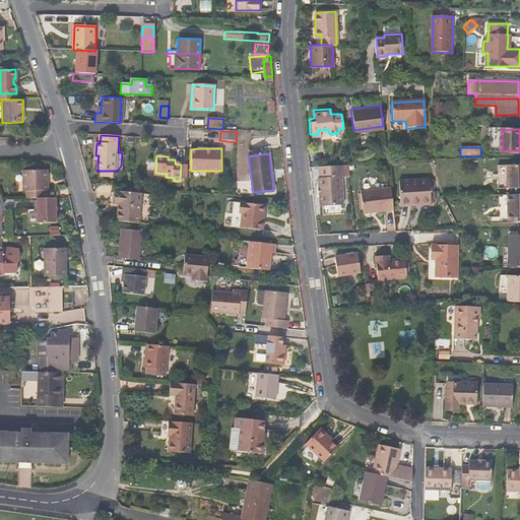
[(340,176),(343,176),(342,165),(321,166),(321,175),(318,175),(317,175),(319,203),(342,202),(340,176)]
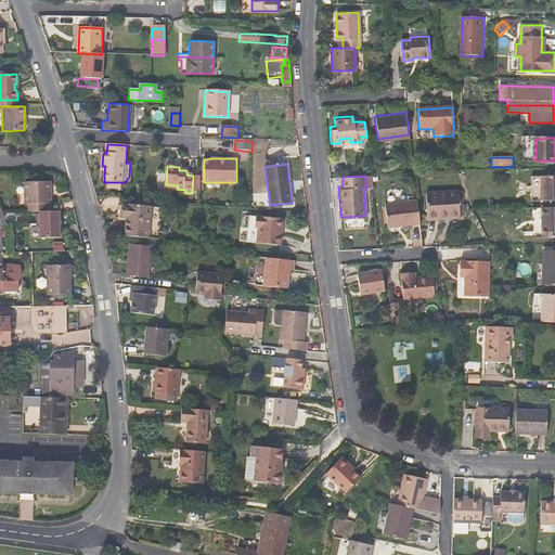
[(531,202),(543,202),(554,201),(554,177),(542,177),(531,177),(531,188),(531,202)]
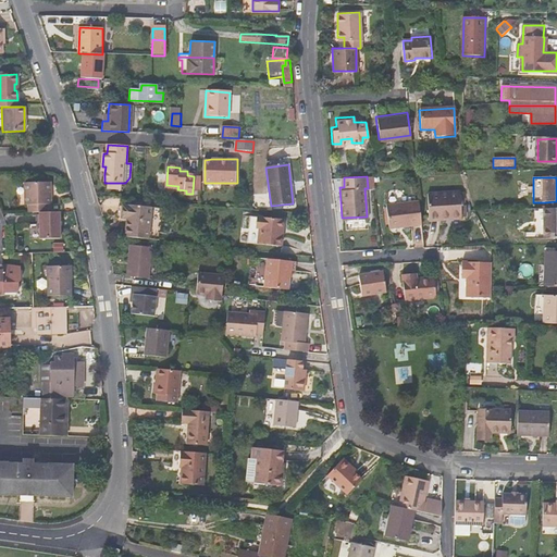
[(39,213),(48,212),(47,203),(50,203),(49,181),(25,182),(25,205),(28,205),(28,213),(39,213)]
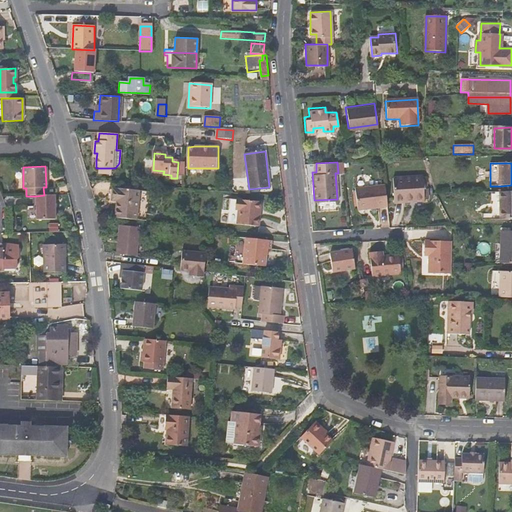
[(393,180),(395,200),(416,198),(416,201),(425,200),(421,176),(393,180)]
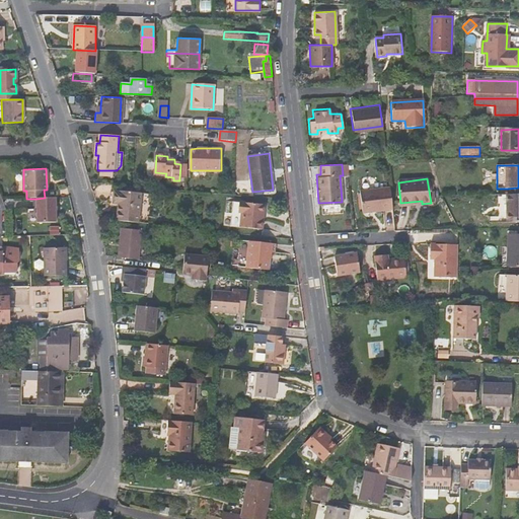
[(393,211),(390,189),(359,193),(362,215),(393,211)]
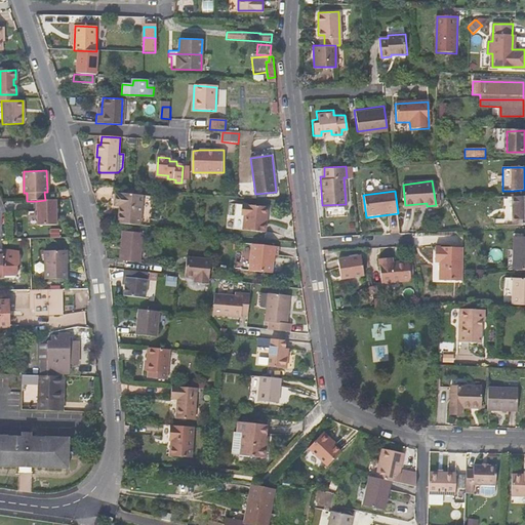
[(140,226),(143,196),(121,194),(121,196),(116,195),(115,205),(120,206),(118,224),(140,226)]
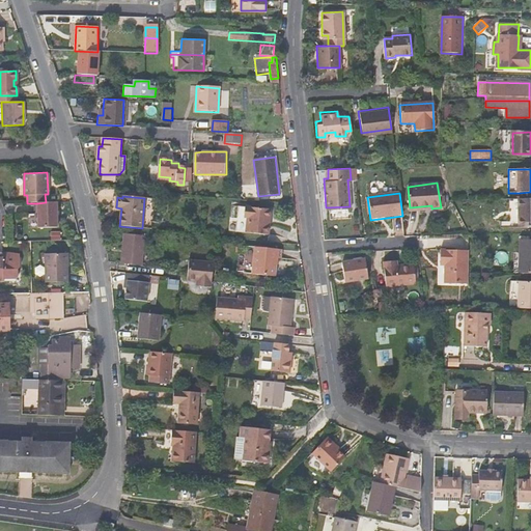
[(530,199),(520,199),(520,228),(530,228),(530,199)]
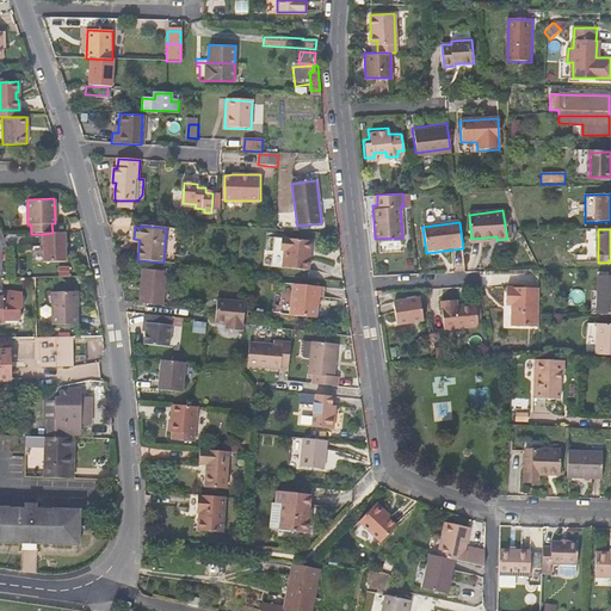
[(66,247),(66,242),(65,233),(53,233),(43,234),(44,263),(66,263),(66,247)]
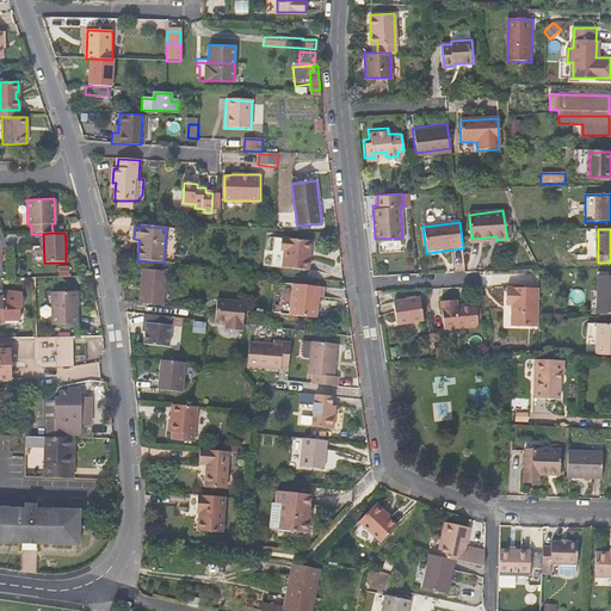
[(282,250),(282,238),(275,236),(272,266),(283,267),(285,250),(282,250)]
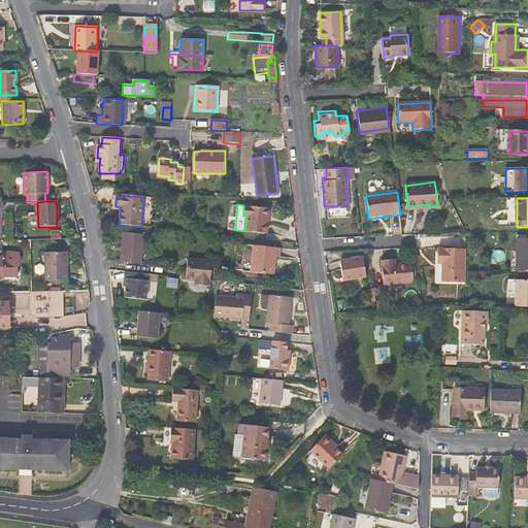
[(269,207),(243,205),(243,216),(246,216),(244,231),(266,233),(269,207)]
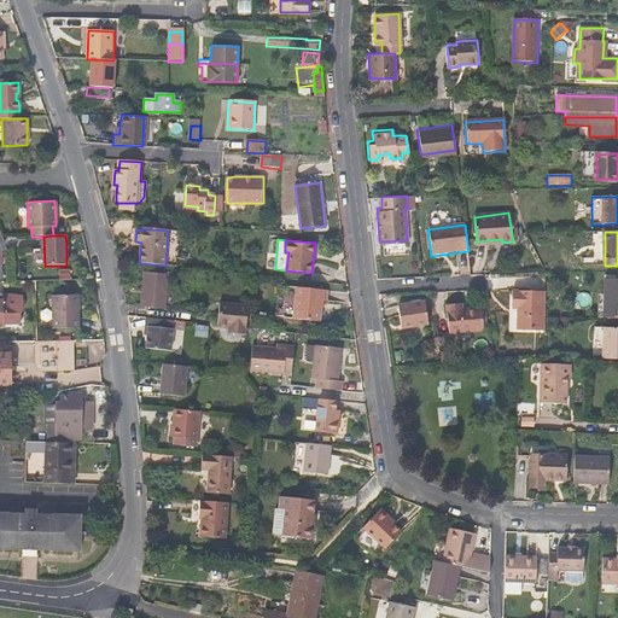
[(143,307),(165,309),(169,274),(146,272),(143,307)]
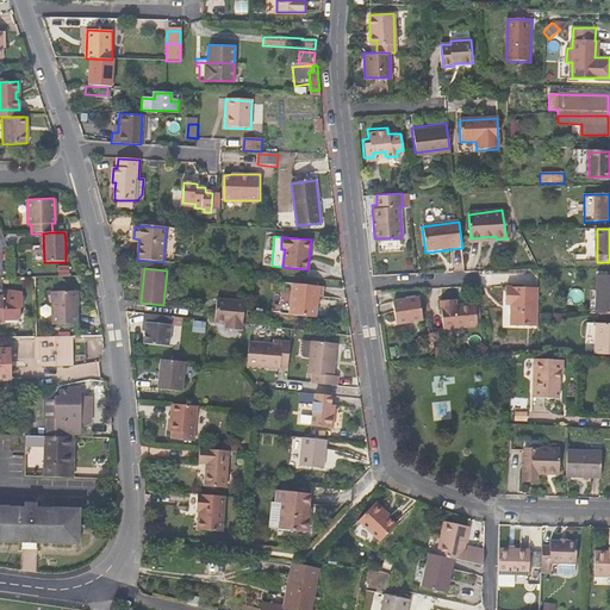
[(596,313),(609,313),(609,275),(598,275),(596,313)]
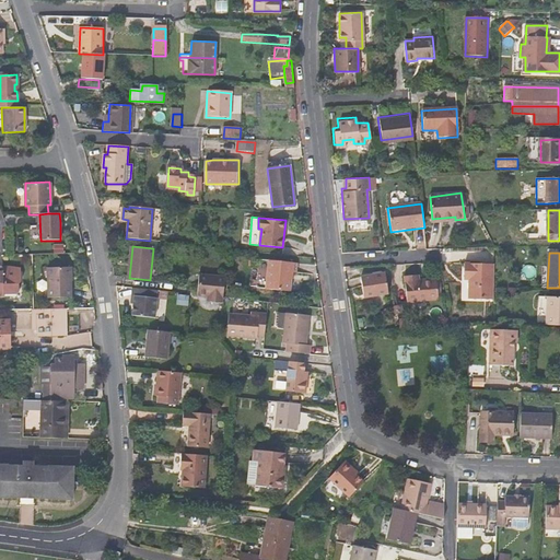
[(295,263),(269,260),(266,288),(288,290),(290,279),(288,279),(289,271),(294,272),(295,263)]
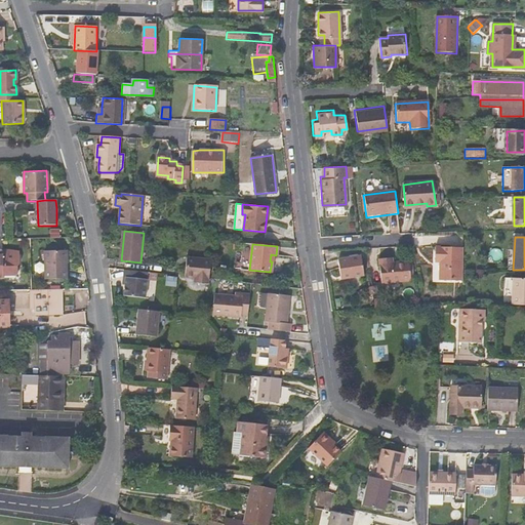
[(441,282),(463,282),(465,269),(465,268),(465,248),(437,248),(436,264),(441,264),(441,282)]
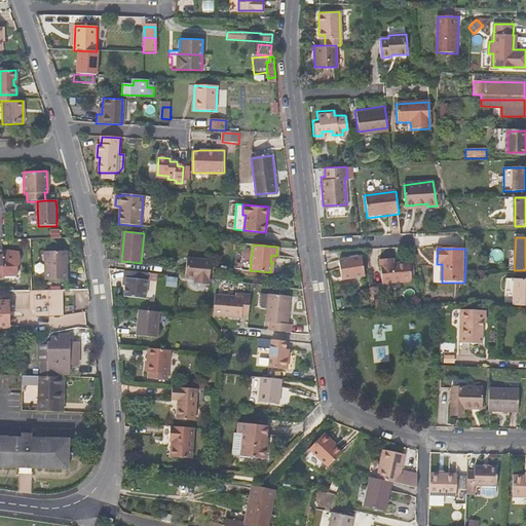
[(0,256),(0,279),(4,279),(4,277),(15,277),(19,275),(19,269),(21,266),(21,252),(6,250),(1,253),(2,256),(0,256)]
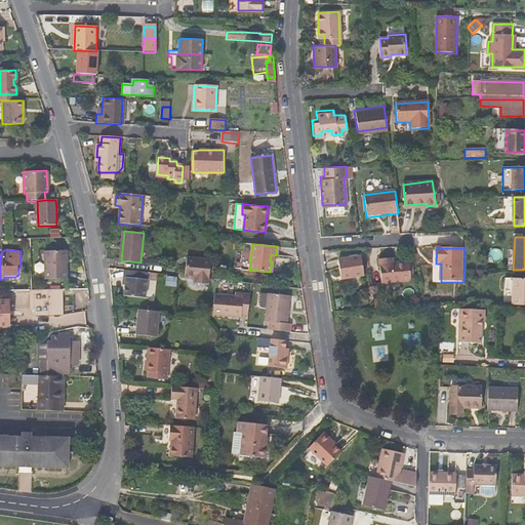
[(66,251),(44,251),(44,279),(66,279),(66,264),(66,251)]
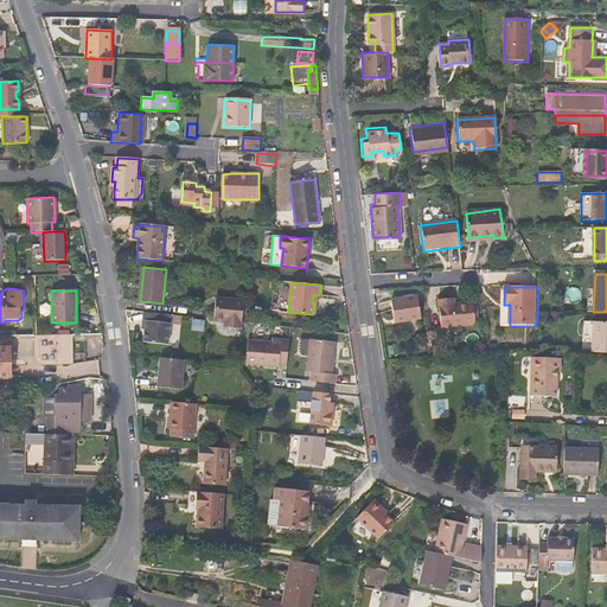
[(231,323),(231,328),(242,328),(243,323),(244,299),(217,296),(216,321),(225,323),(231,323)]
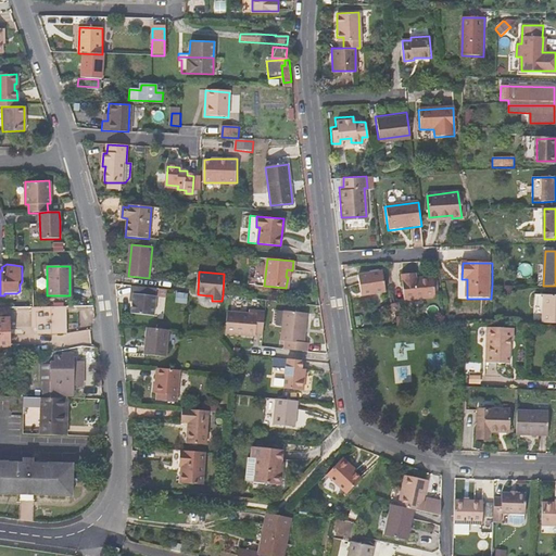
[(357,277),(361,294),(373,292),(374,294),(384,293),(381,273),(357,277)]
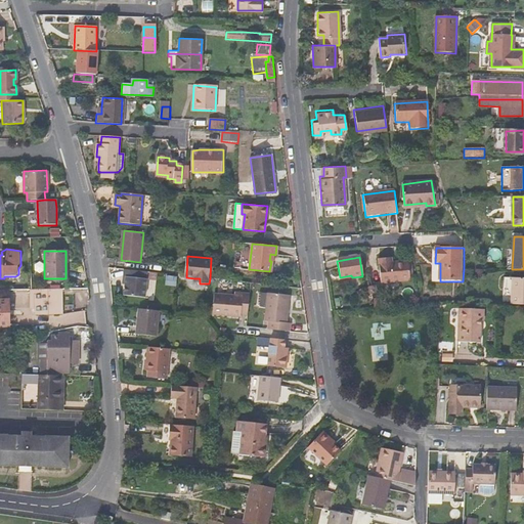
[(379,259),(380,284),(408,282),(407,262),(392,263),(391,258),(379,259)]
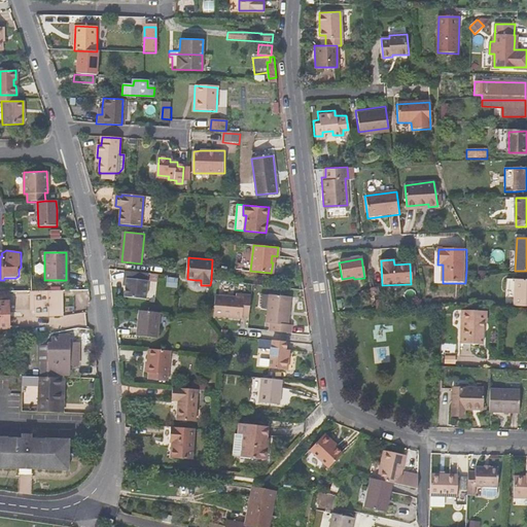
[(145,273),(125,271),(124,280),(127,280),(126,287),(125,296),(145,299),(146,282),(144,281),(145,273)]
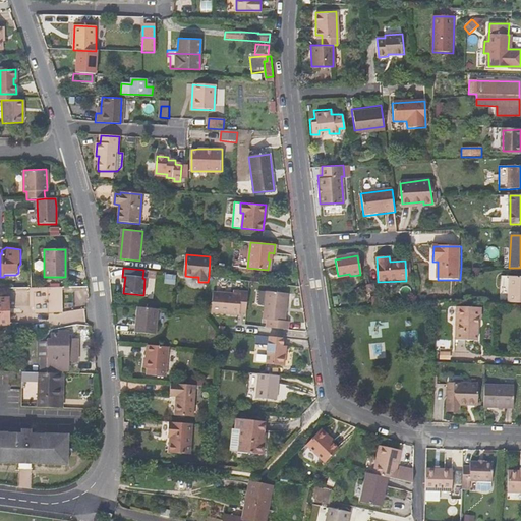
[(510,277),(508,294),(508,302),(520,303),(520,276),(510,276),(510,277)]
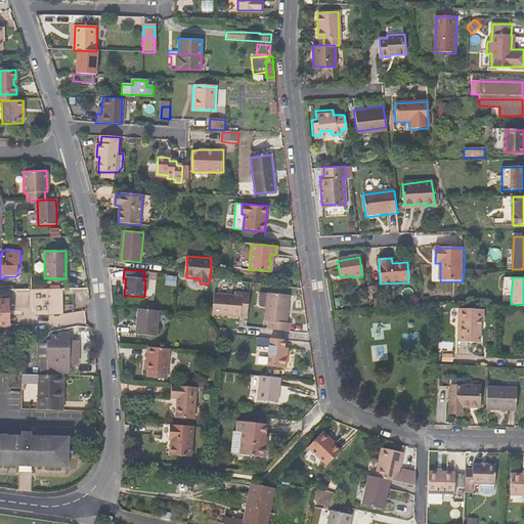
[(289,295),(276,294),(269,293),(267,293),(259,293),(258,304),(260,307),(265,307),(264,320),(268,321),(267,330),(290,332),(291,324),(287,323),(289,295)]
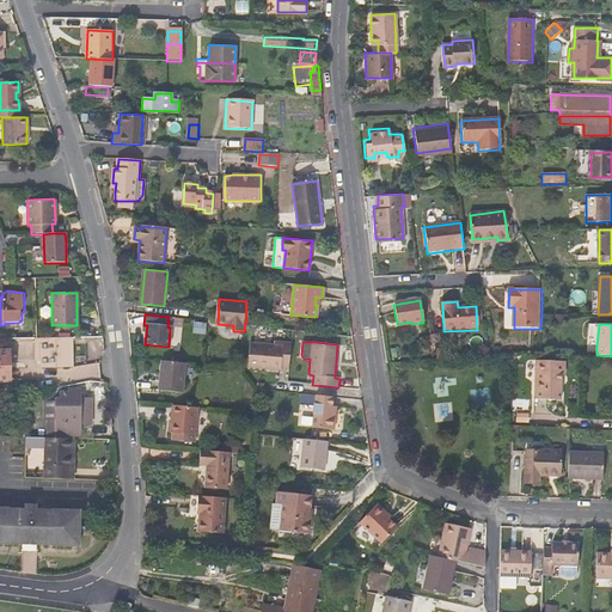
[(41,344),(41,367),(72,367),(72,344),(41,344)]
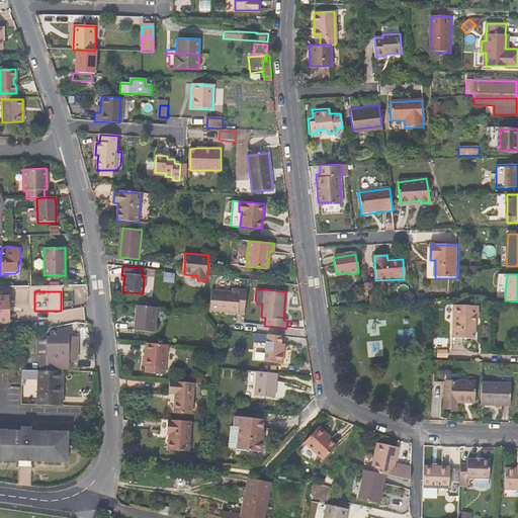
[(211,291),(209,312),(239,315),(241,293),(211,291)]
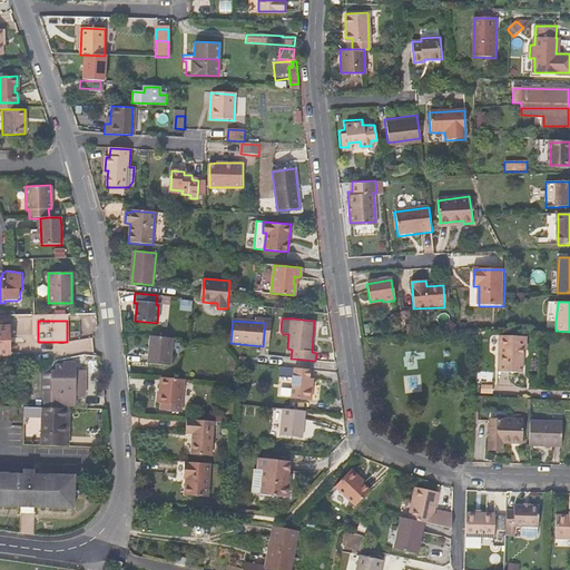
[(0,325),(0,354),(9,354),(9,326),(0,325)]
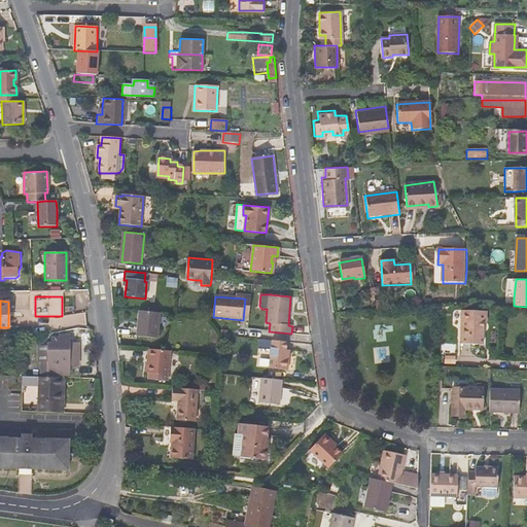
[(486,322),(488,322),(489,312),(463,310),(462,320),(486,322)]
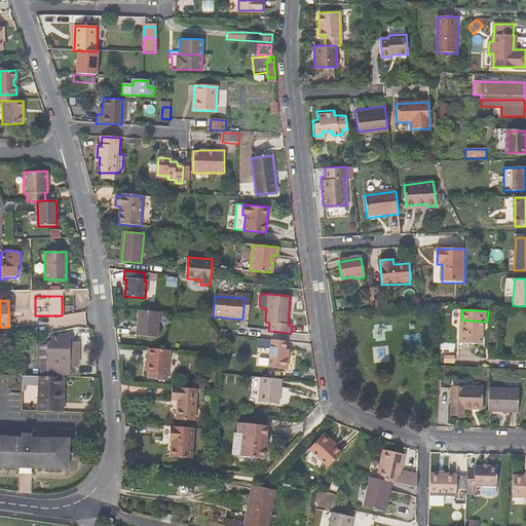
[(160,312),(140,310),(138,336),(157,338),(160,312)]
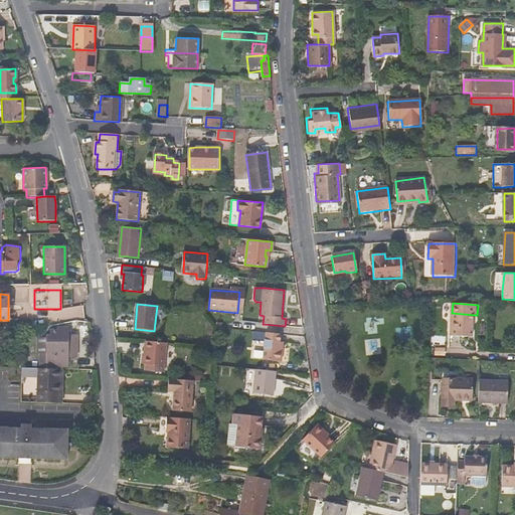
[(452,313),(451,334),(474,336),(475,315),(452,313)]
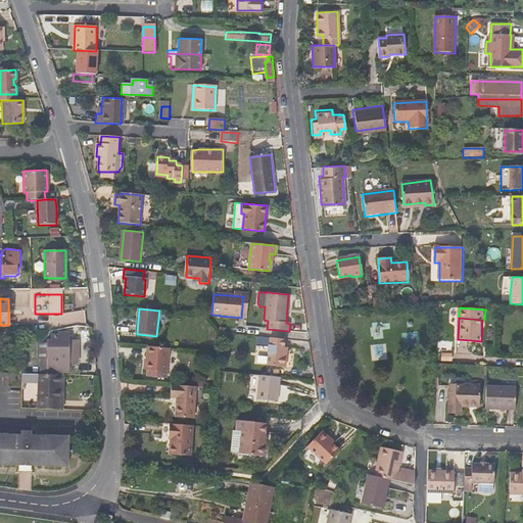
[(69,345),(69,333),(58,333),(58,335),(51,335),(51,341),(47,341),(47,372),(69,372),(69,363),(78,364),(78,346),(69,345)]
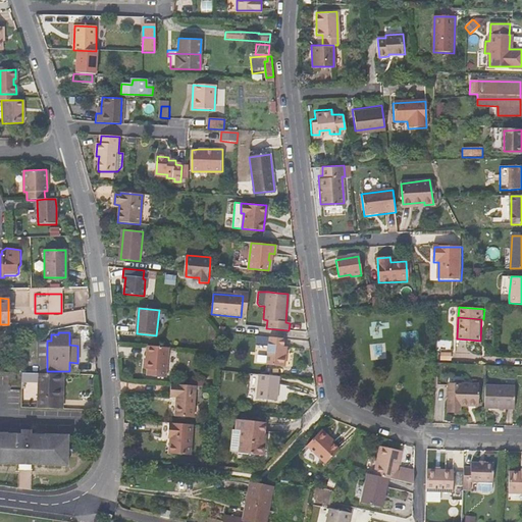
[(282,338),(268,337),(265,366),(283,368),(285,353),(281,352),(282,338)]
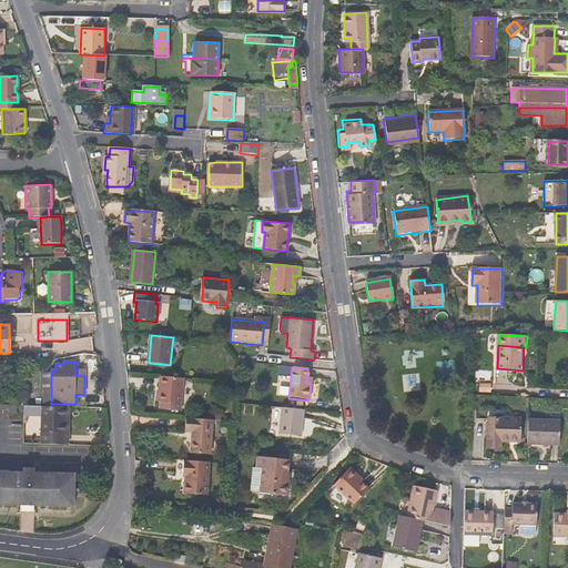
[(181,412),(184,378),(160,376),(158,402),(160,402),(160,409),(181,412)]
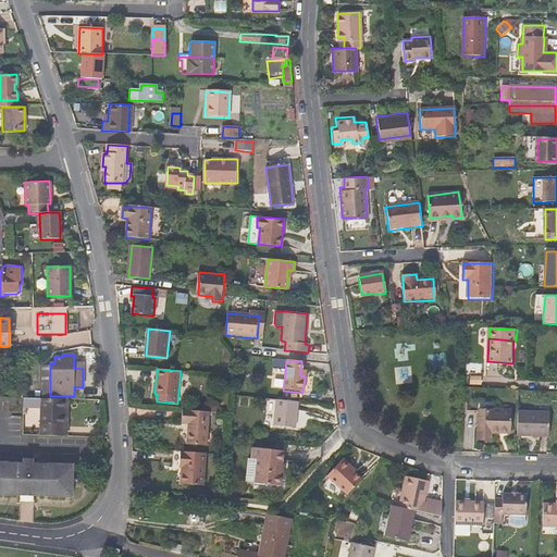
[(24,398),(23,407),(40,408),(39,423),(62,423),(63,399),(24,398)]
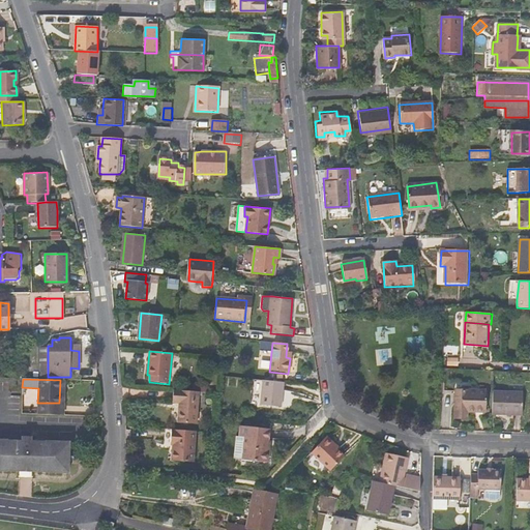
[(283,382),(261,380),(259,405),(280,406),(283,382)]
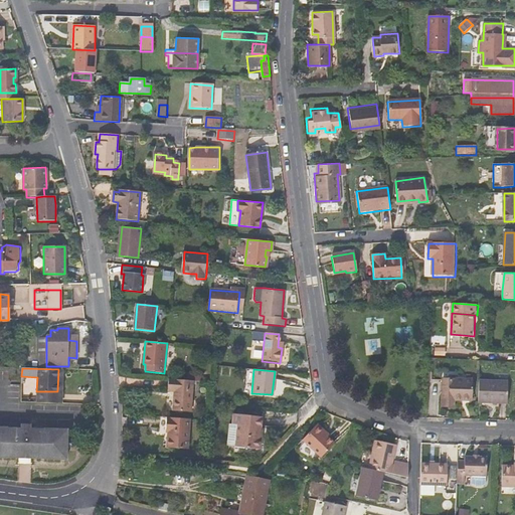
[(443,378),(442,405),(454,405),(454,400),(473,400),(473,379),(443,378)]
